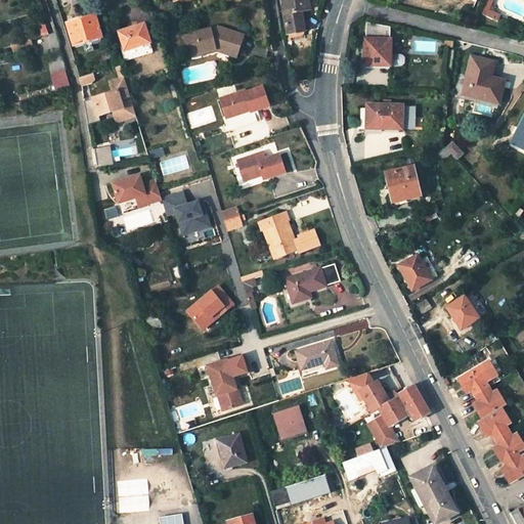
[(310,11),(308,0),(282,0),(290,34),(304,31),(301,13),(310,11)]
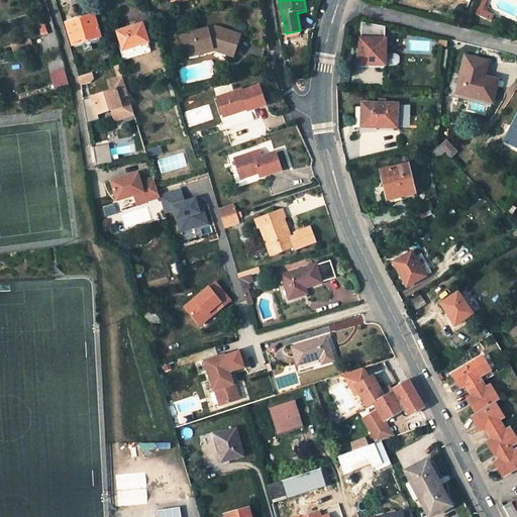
[(487,0),(480,0),(474,14),(491,21),(493,16),(488,13),(485,4),(487,0)]
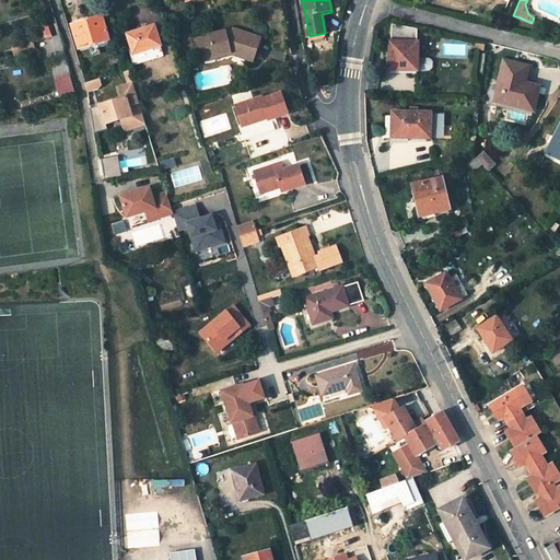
[(47,16),(34,21),(36,28),(39,27),(49,24),(47,16)]
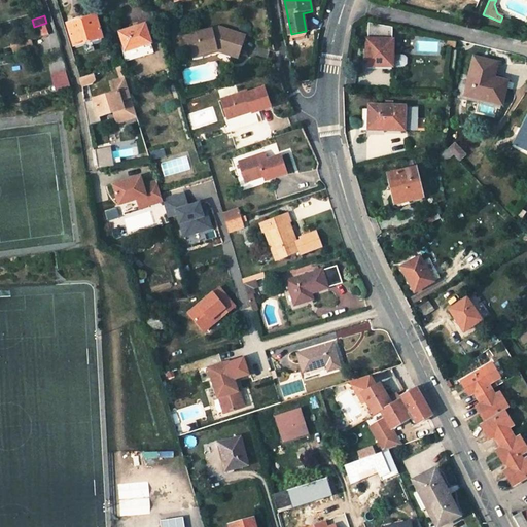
[(96,15),(67,24),(73,46),(102,38),(96,15)]
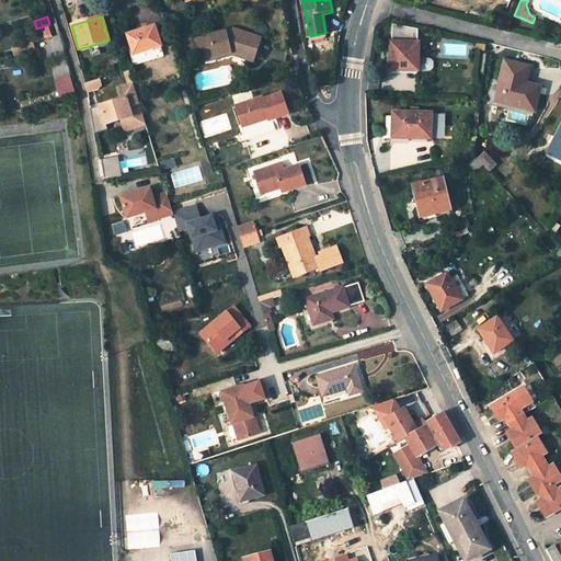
[(418,41),(418,30),(392,23),(392,41),(418,41)]
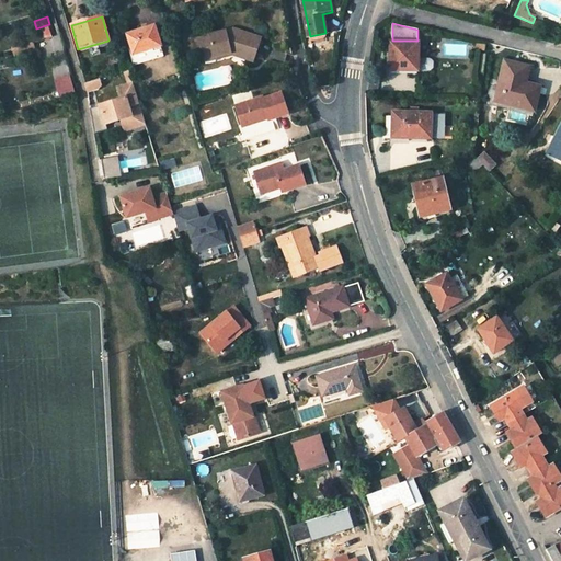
[(39,27),(43,38),(53,36),(49,24),(39,27)]
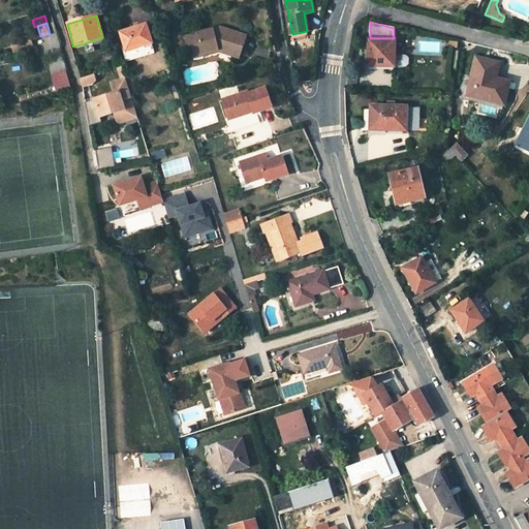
[(153,43),(147,24),(120,32),(126,52),(123,53),(126,61),(146,55),(144,47),(151,44),(153,43)]
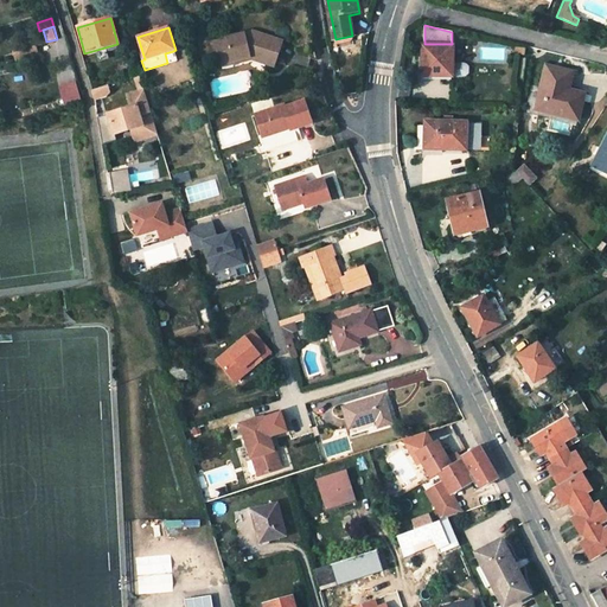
[(227,40),(216,44),(221,64),(231,61),(231,63),(253,57),(274,64),(282,42),(253,32),(225,38),(227,40)]
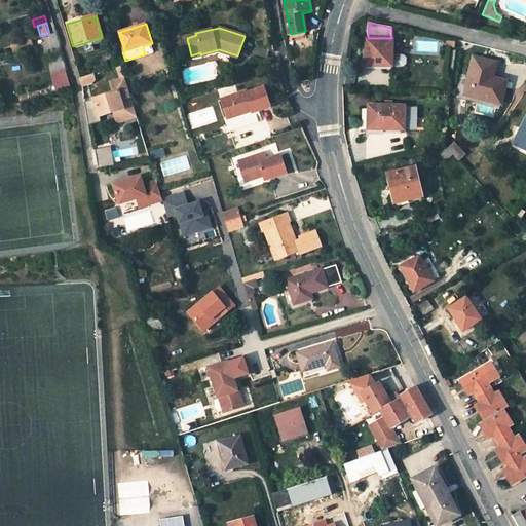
[(392,53),(393,38),(391,38),(368,38),(366,38),(366,66),(392,66),(403,66),(405,65),(406,63),(407,57),(405,54),(403,53),(392,53)]
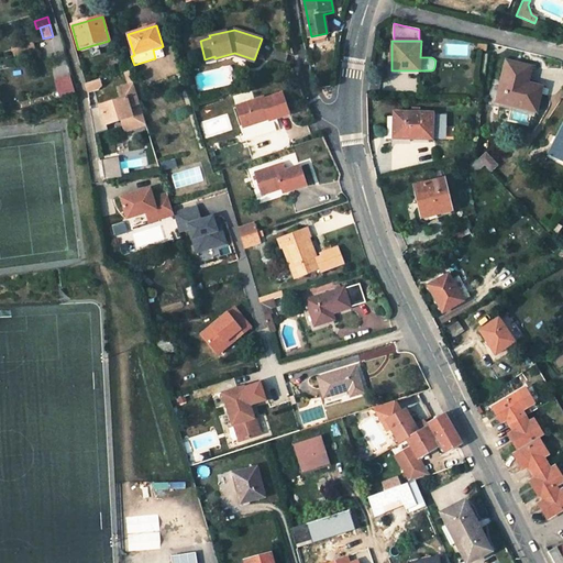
[(17,48),(19,56),(30,53),(28,44),(17,48)]
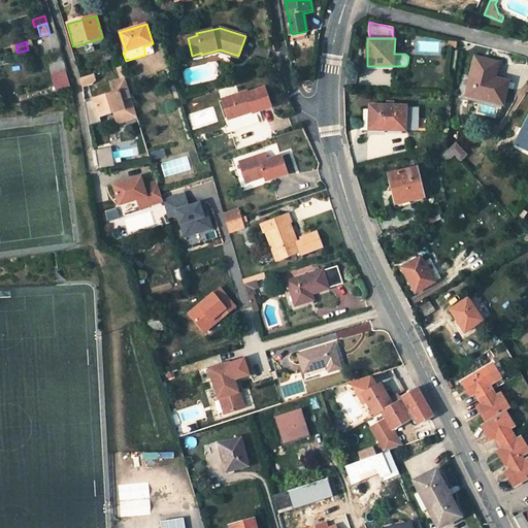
[(154,53),(151,44),(143,46),(145,55),(154,53)]
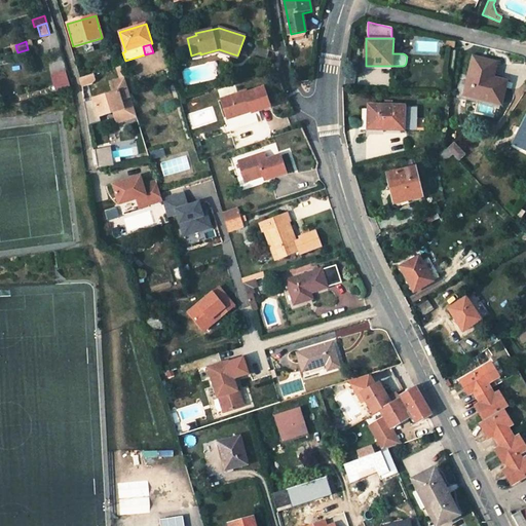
[(496,62),(475,58),(464,94),(500,103),(504,86),(491,83),(493,78),(496,62)]
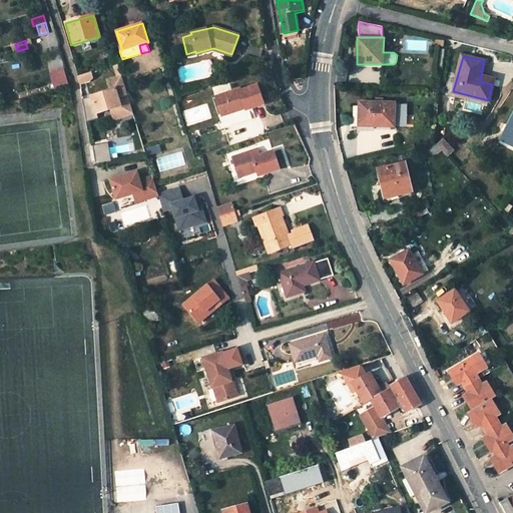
[(63,68),(49,72),(54,88),(68,84),(63,68)]
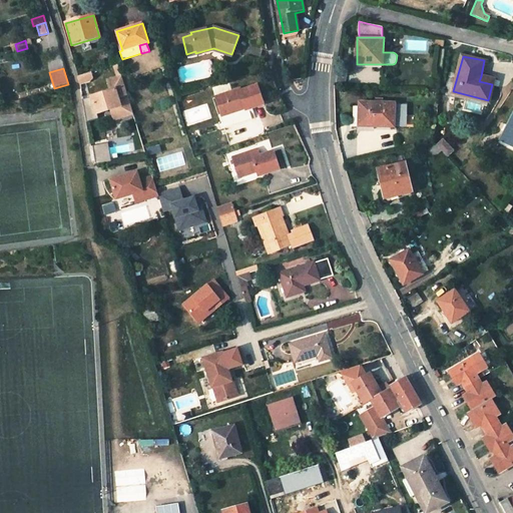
[(91,72),(79,76),(81,83),(90,80),(92,76),(91,72)]
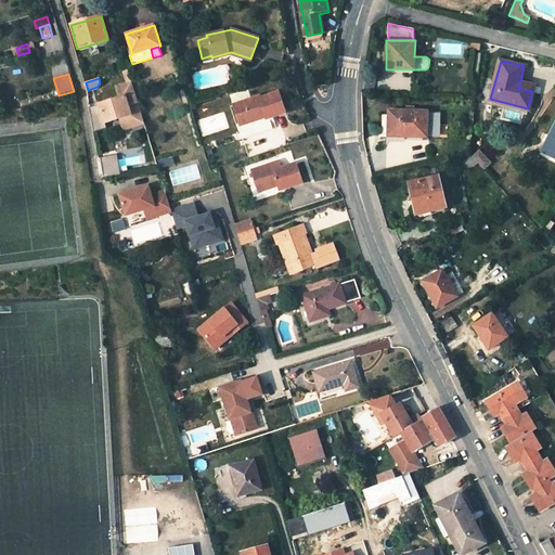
[(143,123),(131,82),(116,87),(119,98),(100,104),(105,123),(120,118),(128,116),(131,127),(143,123)]
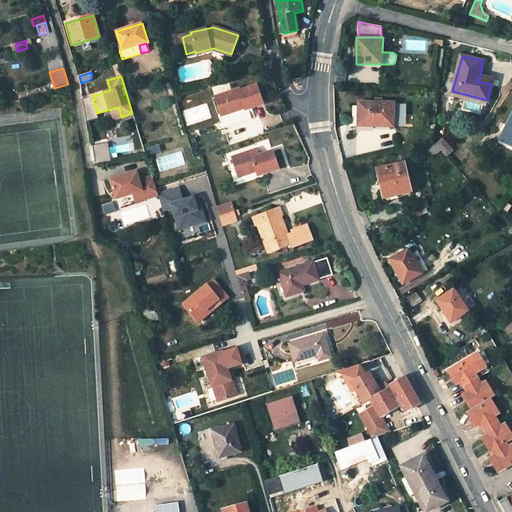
[(493,79),(480,76),(478,81),(491,84),(493,79)]
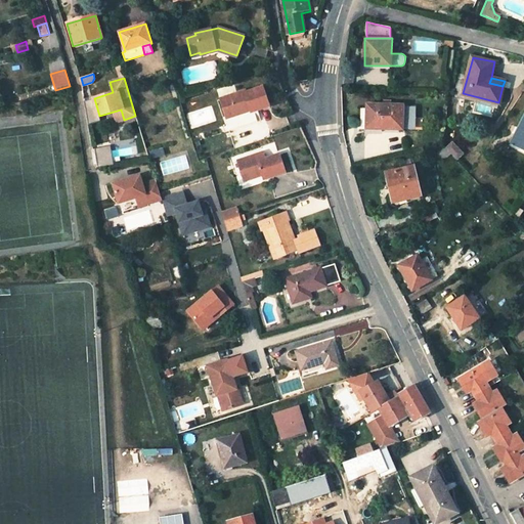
[(245,91),(220,99),(226,117),(247,111),(246,108),(249,106),(251,113),(269,106),(263,88),(246,93),(245,91)]
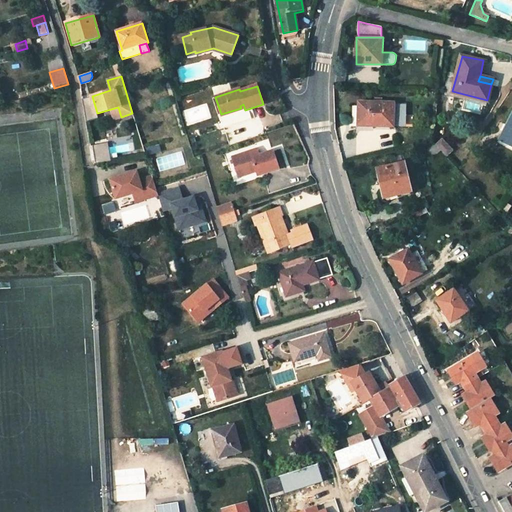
[(392,125),(393,102),(360,103),(360,106),(353,106),(353,122),(360,122),(373,122),(373,125),(392,125)]
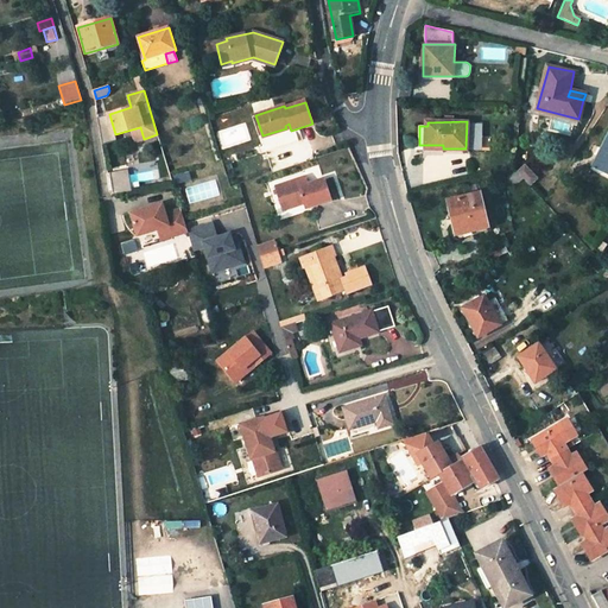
[(132,130),(135,141),(144,139),(140,127),(132,130)]
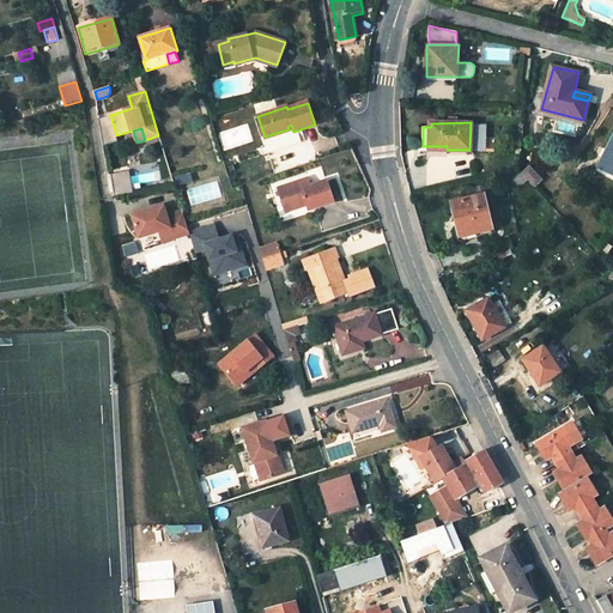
[(612,137),(599,167),(612,174),(612,137)]
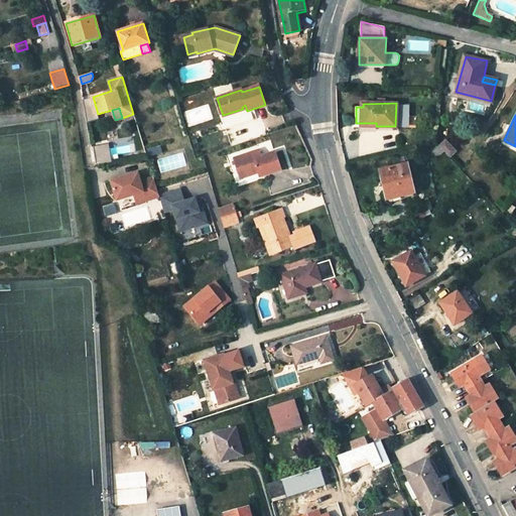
[(515,146),(504,140),(502,144),(515,150),(515,146)]
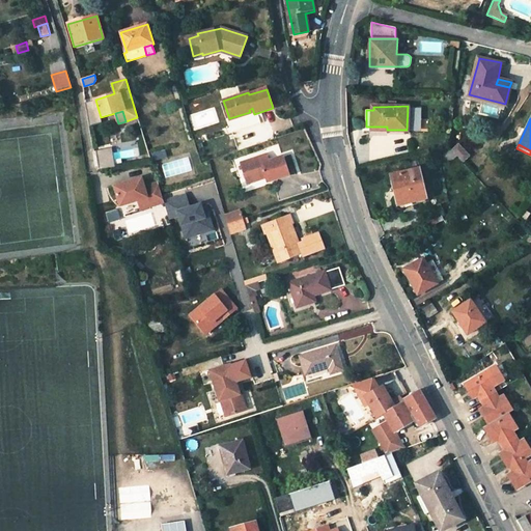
[(113,147),(98,150),(101,169),(117,167),(116,165),(123,164),(122,159),(116,161),(113,147)]
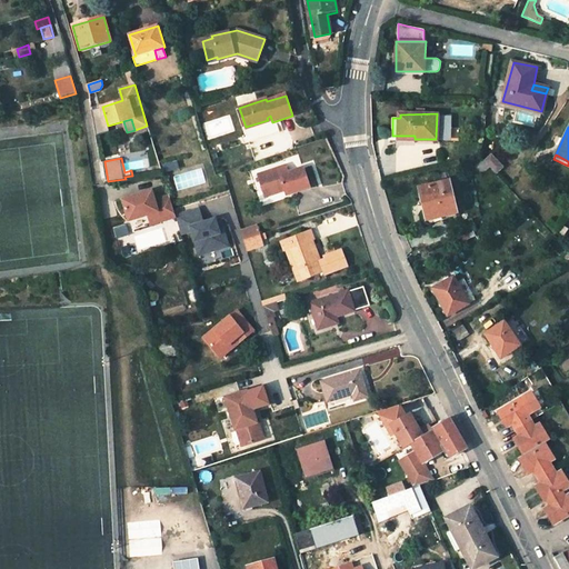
[(469,161),(472,173),(486,171),(490,167),(482,158),(469,161)]
